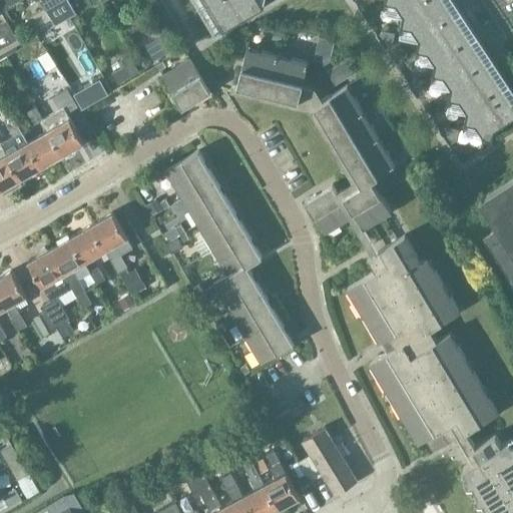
[(12,1),(14,0),(0,0),(0,1),(4,8),(13,3),(12,1)]
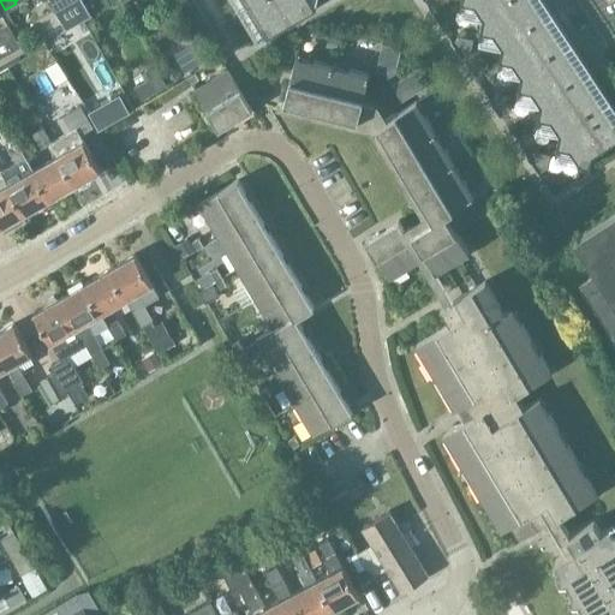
[(245,0),(267,36),(317,6),(318,6),(316,5),(312,0),(245,0)]
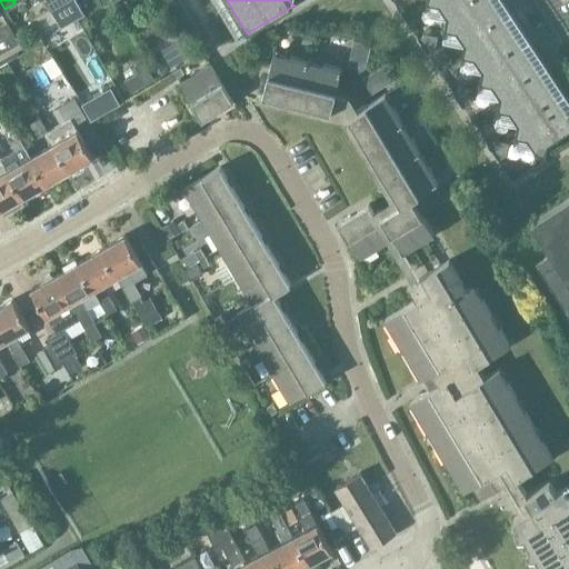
[(568,108),(542,69),(497,0),(427,0),(427,7),(428,7),(429,1),(440,3),(448,16),(445,33),(446,33),(447,28),(458,30),(466,42),(461,60),(463,60),(465,55),(476,57),(483,69),(479,87),(481,87),(482,81),(493,83),(501,96),(500,96),(497,113),(499,113),(500,108),(510,110),(519,122),(518,122),(515,140),(517,140),(518,135),(528,137),(537,149),(536,149),(536,151),(547,153),(549,142),(568,129),(568,108)]
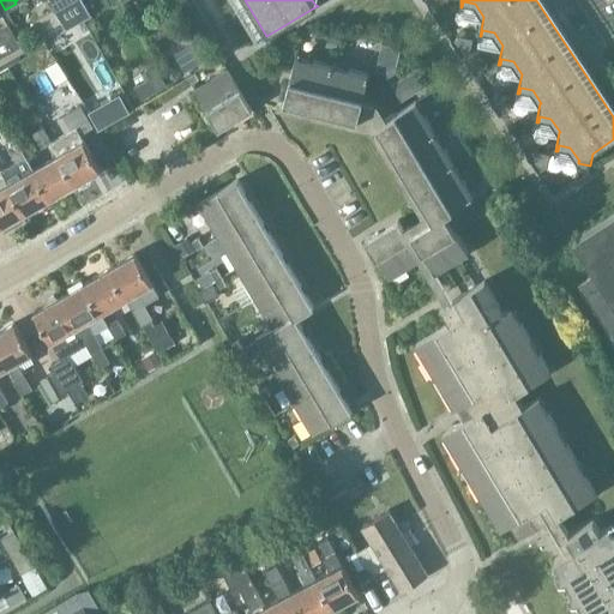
[(61,24),(54,11),(37,20),(44,34),(61,24)]
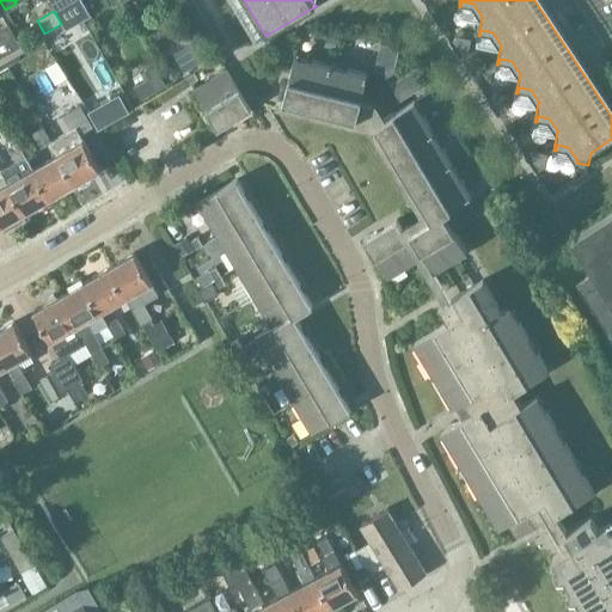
[(0,31),(0,48),(5,56),(20,48),(8,26),(0,31)]
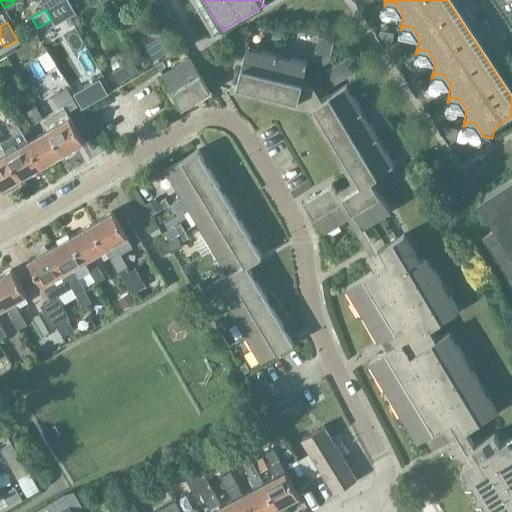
[(381,42),(395,33),(384,30),(377,35),(377,34),(376,35),(381,42)]
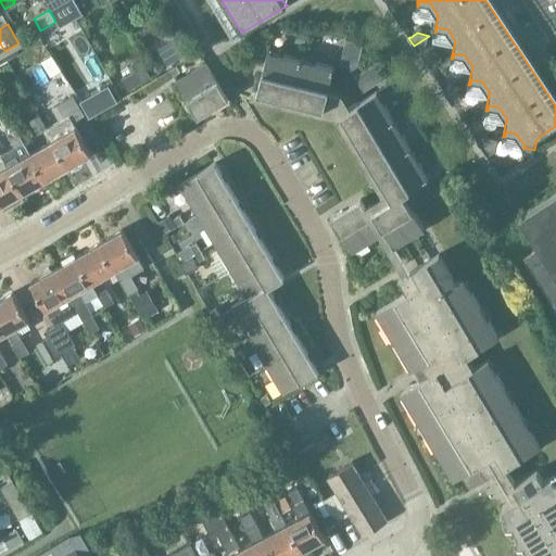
[(429,36),(414,46),(418,53),(419,52),(427,48),(429,36)]
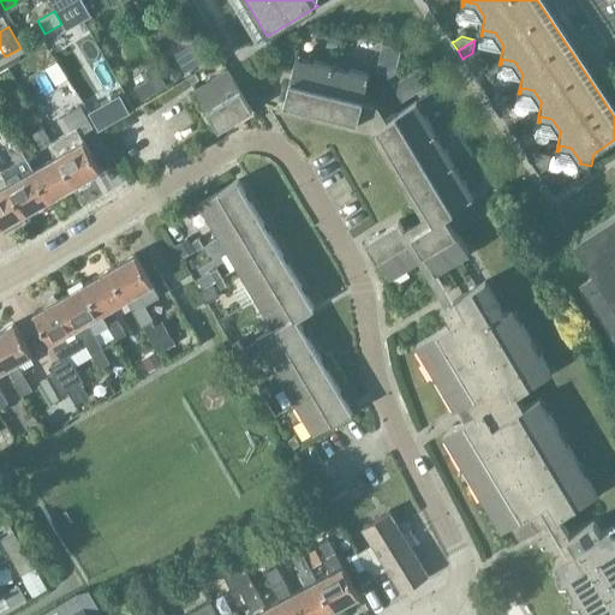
[(383,43),(381,53),(390,55),(393,46),(383,43)]
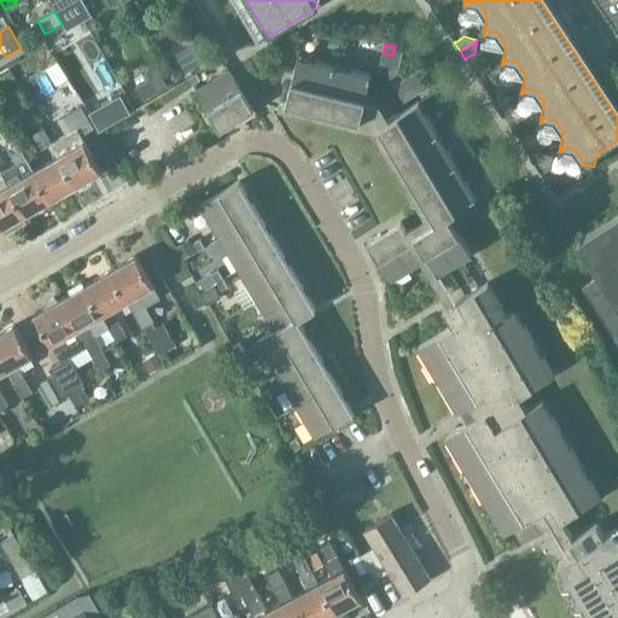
[(402,58),(403,52),(404,48),(395,46),(392,56),(402,58)]
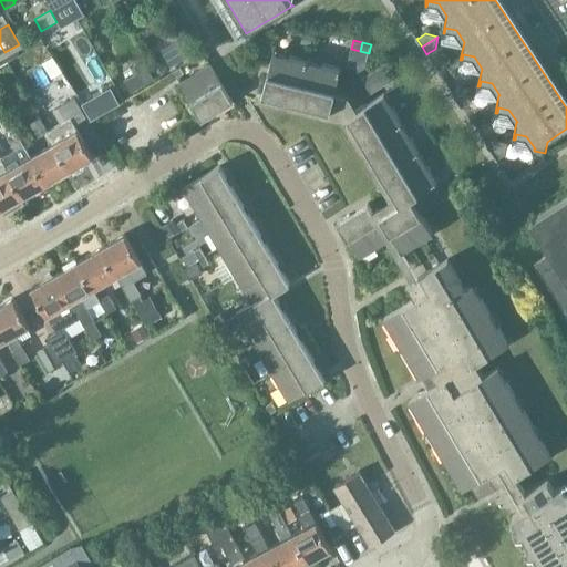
[(351,49),(349,58),(358,60),(360,51),(351,49)]
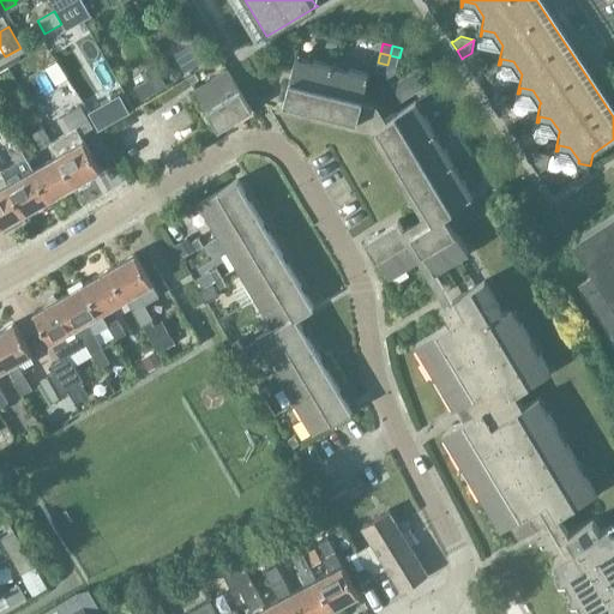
[(399,58),(390,55),(387,65),(397,67),(399,58)]
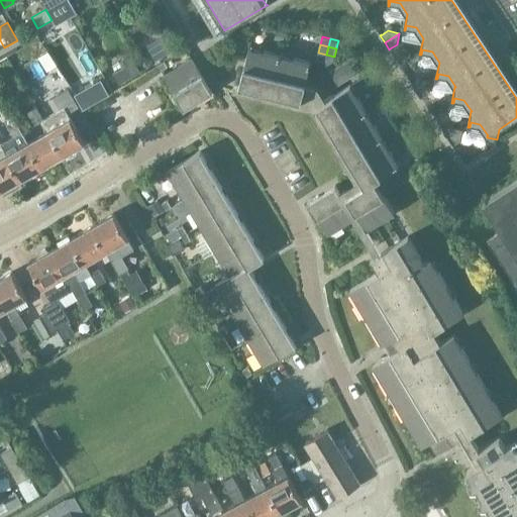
[(249,47),(240,86),(302,101),(311,63),(249,47)]
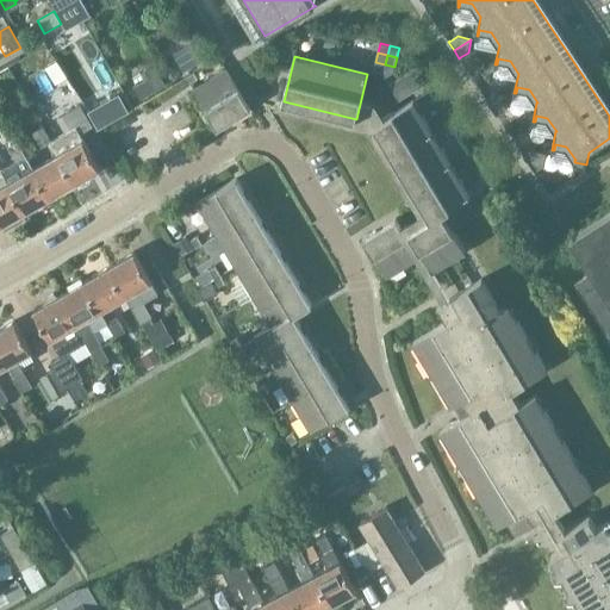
[(57,61),(47,68),(56,83),(67,76),(57,61)]
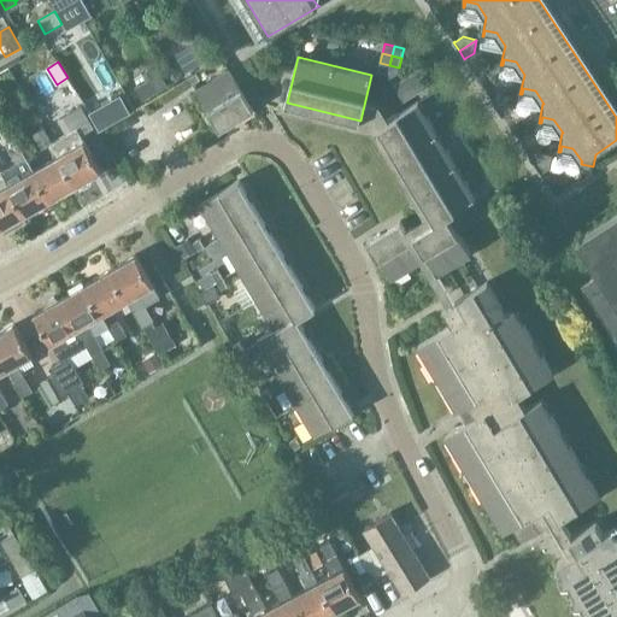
[(380,63),(377,72),(387,75),(389,65),(380,63)]
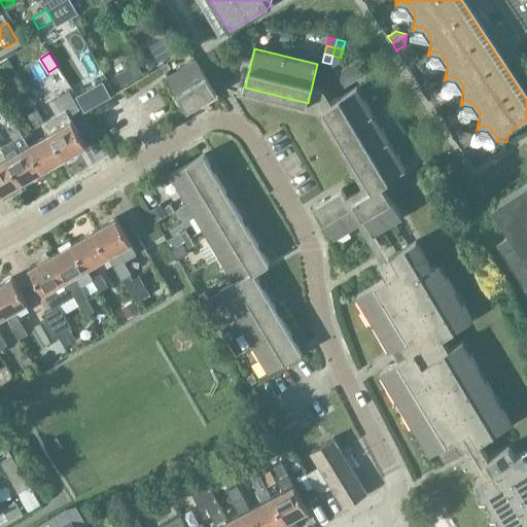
[(330,64),(332,67),(339,63),(341,58),(332,56),(330,64)]
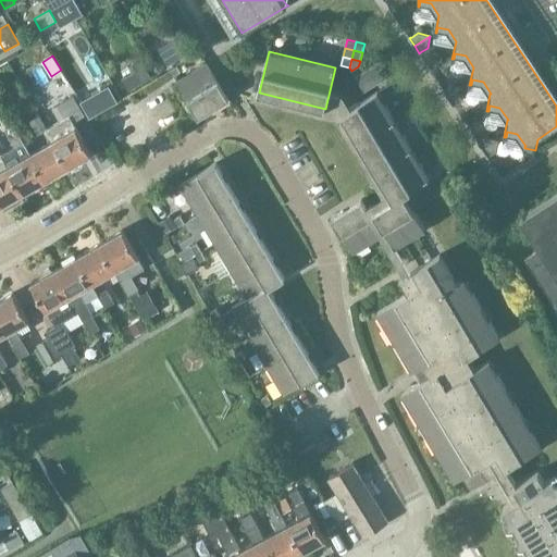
[(199,118),(230,100),(208,63),(177,82),(199,118)]
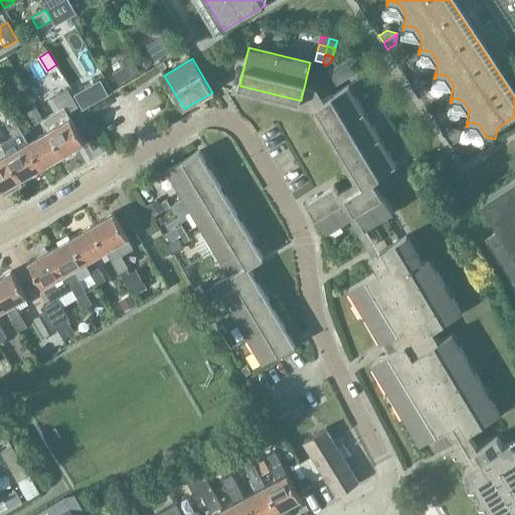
[(346,69),(353,65),(349,58),(342,62),(346,69)]
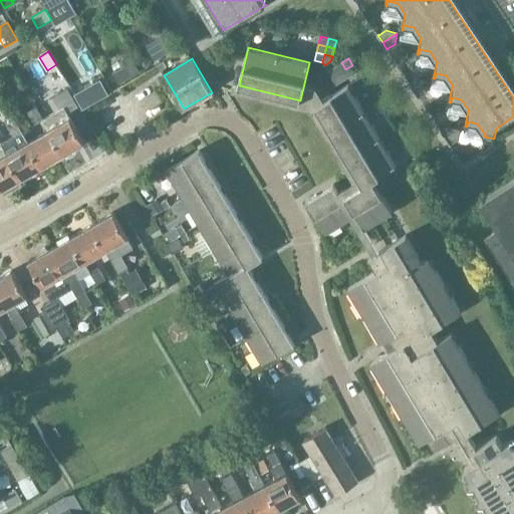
[(112,72),(119,83),(141,70),(135,60),(112,72)]
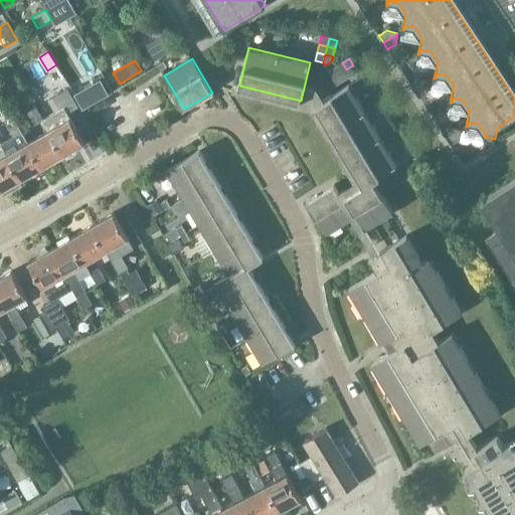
[(346,69),(342,62),(336,66),(340,73),(346,69)]
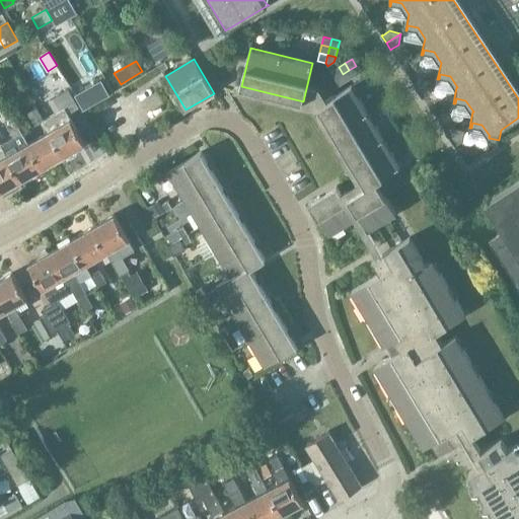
[(165,64),(158,68),(162,74),(168,70),(165,64)]
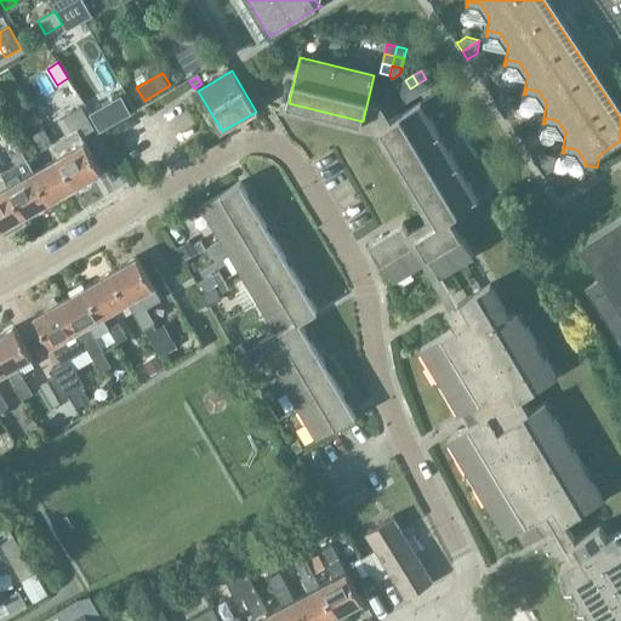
[(423,92),(431,87),(426,79),(417,84),(423,92)]
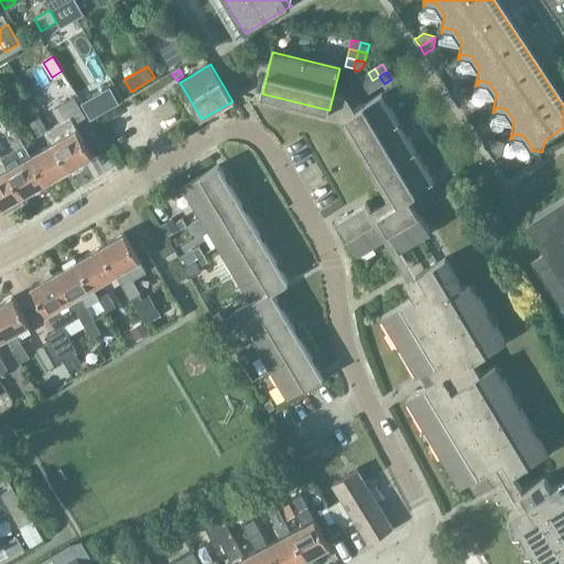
[(365,85),(372,80),(368,73),(360,78),(365,85)]
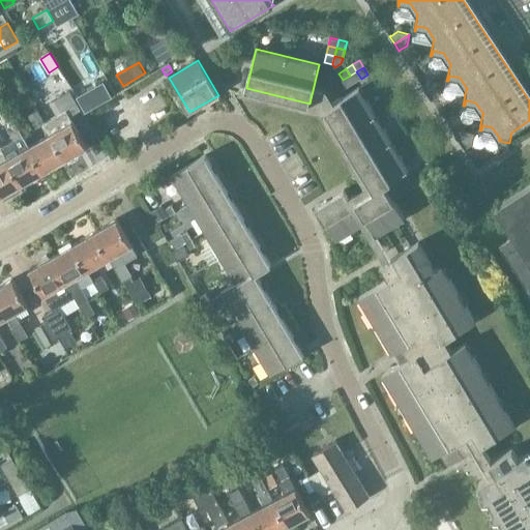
[(361,79),(356,71),(350,76),(354,83),(361,79)]
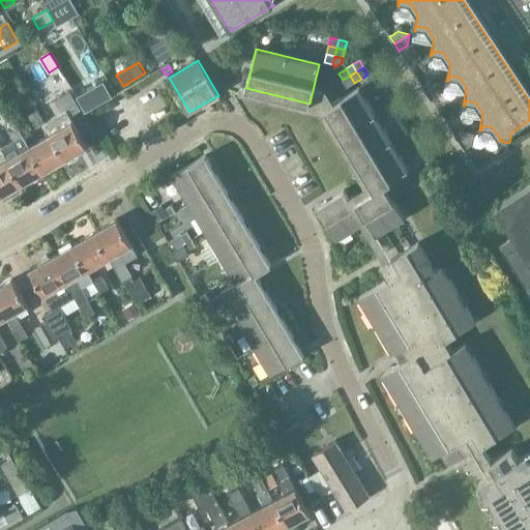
[(350,76),(343,80),(347,87),(354,83),(350,76)]
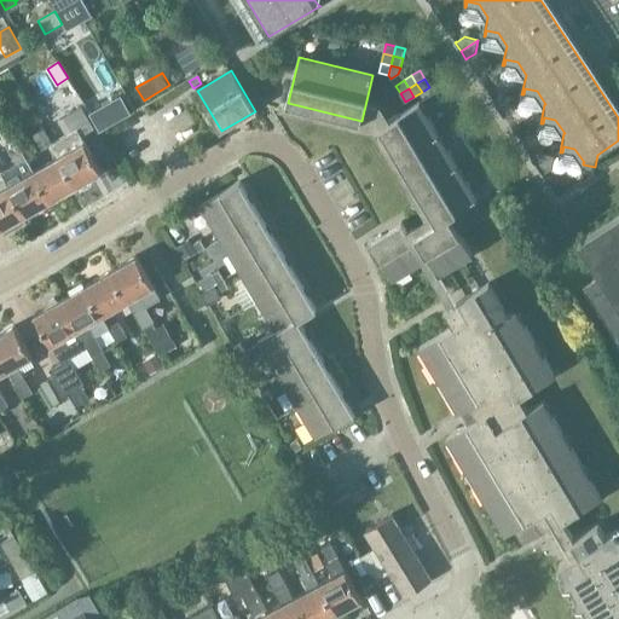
[(498,109),(516,97),(503,94),(495,100),(495,99),(493,100),(498,109)]
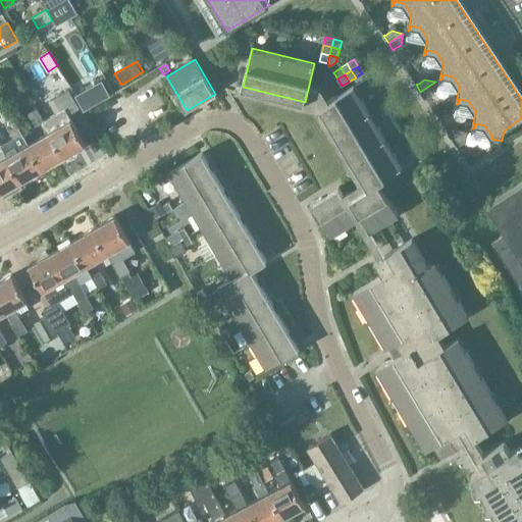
[(102,81),(76,95),(85,109),(110,95),(102,81)]
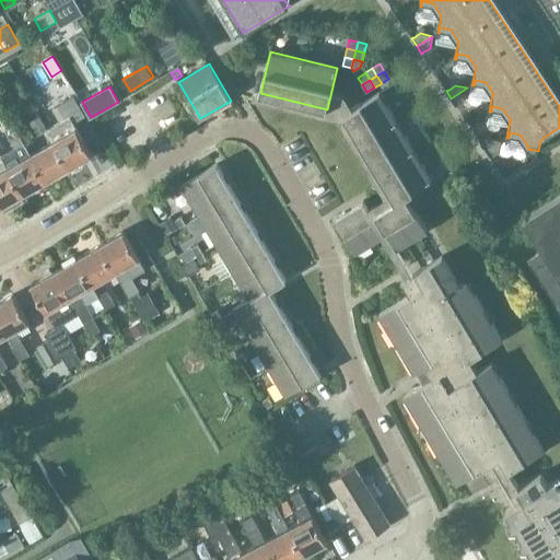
[(467,88),(451,98),(456,106),(457,105),(464,101),(467,88)]
